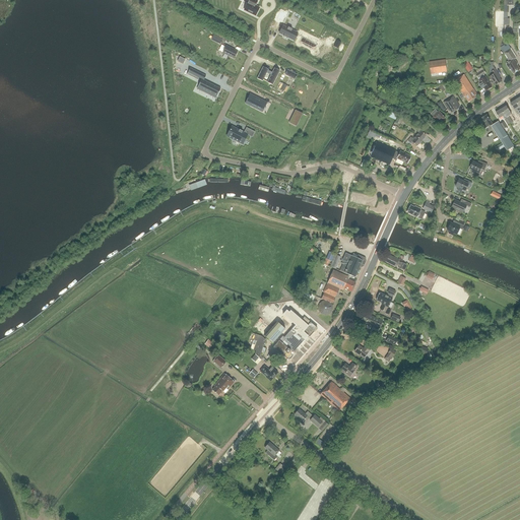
[(257,0),(244,0),(244,1),(248,2),(245,9),(248,11),(248,12),(252,14),(252,13),(256,15),(259,8),(255,6),(258,0),(257,0)]
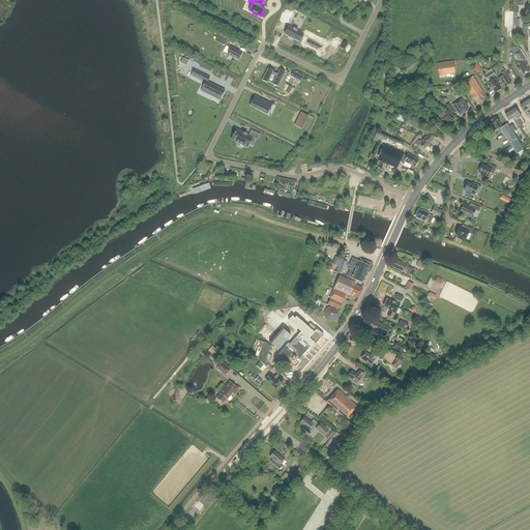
[(513,11),(505,11),(505,27),(512,27),(513,11)]
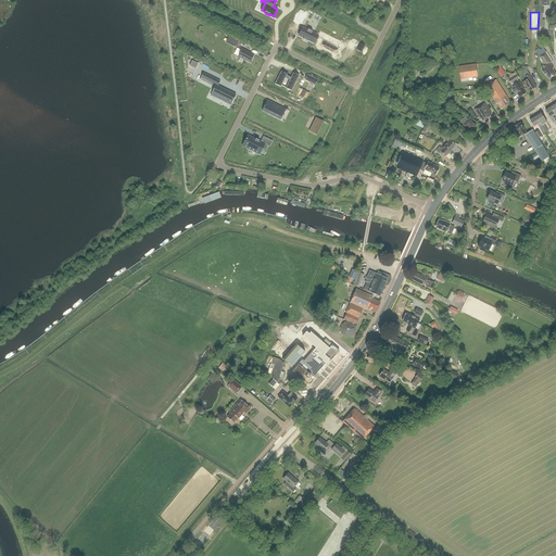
[(302,30),(299,35),(304,38),(303,39),(307,41),(308,40),(314,42),(318,35),(313,33),(313,32),(308,29),(307,29),(301,26),(299,29),(302,30)]
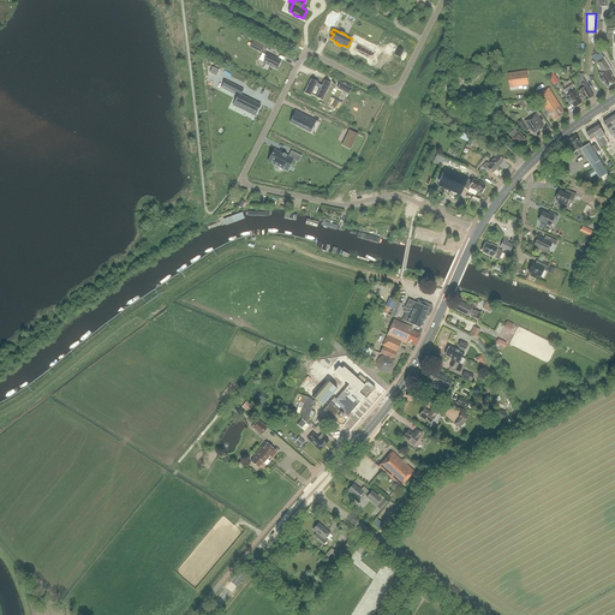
[(601,52),(592,57),(596,63),(604,58),(601,52)]
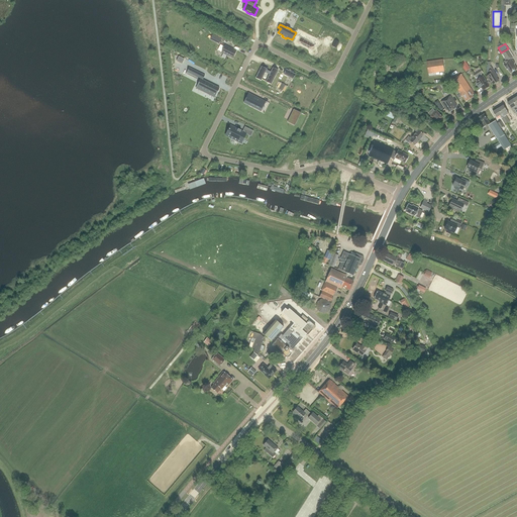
[(225,45),(221,53),(232,59),(236,50),(225,45)]
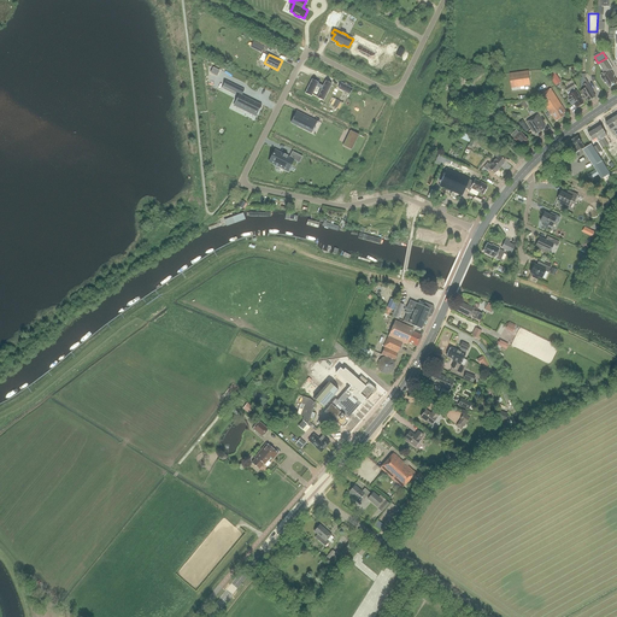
[(600,77),(603,80),(603,81),(605,84),(607,83),(610,88),(616,83),(616,82),(613,77),(615,76),(611,71),(613,69),(606,58),(598,64),(604,72),(601,75),(601,76),(600,77)]
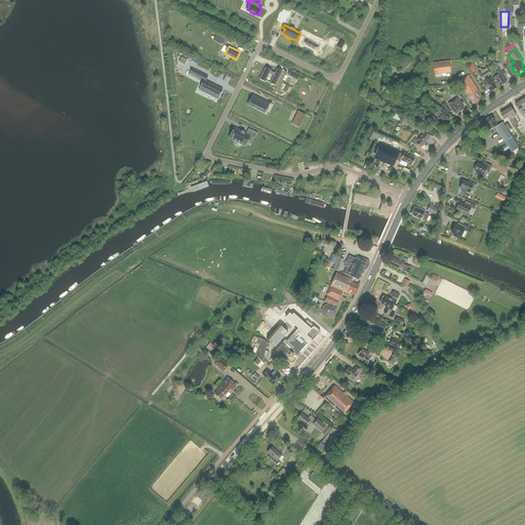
[(185,67),(188,59),(182,57),(178,64),(185,67)]
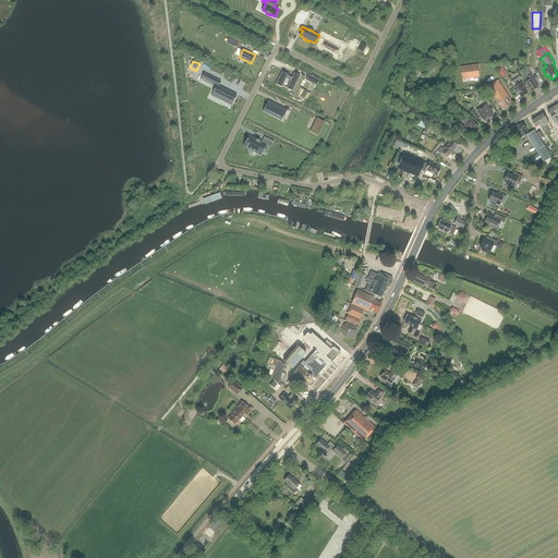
[(481,77),(478,64),(461,67),(463,80),(481,77)]
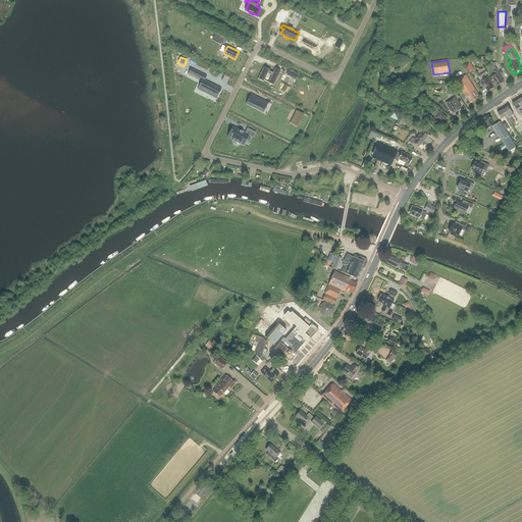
[(470,61),(465,64),(470,72),(475,69),(470,61)]
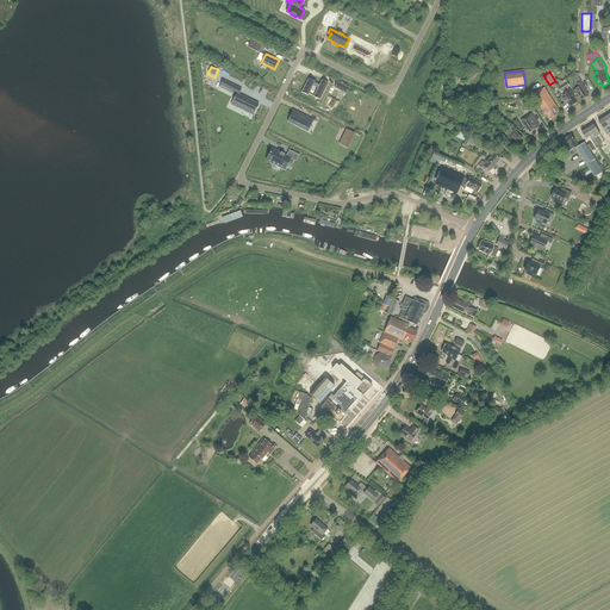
[(223,79),(219,86),(236,94),(232,101),(255,113),(259,104),(240,94),(242,88),(223,79)]
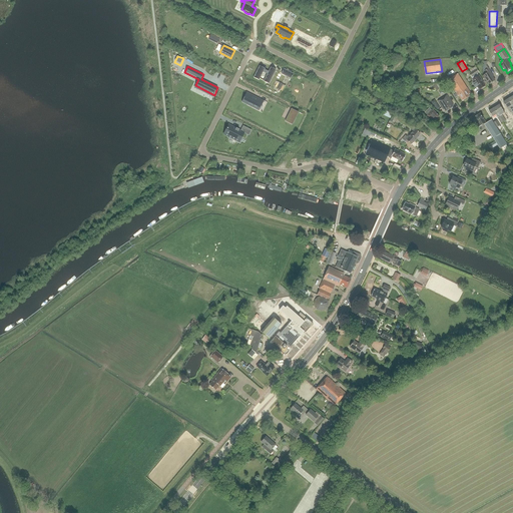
[(260,66),(253,77),(259,80),(260,80),(264,72),(268,74),(264,81),(270,84),(275,72),(277,70),(271,67),(269,71),(265,69),(265,68),(260,66)]
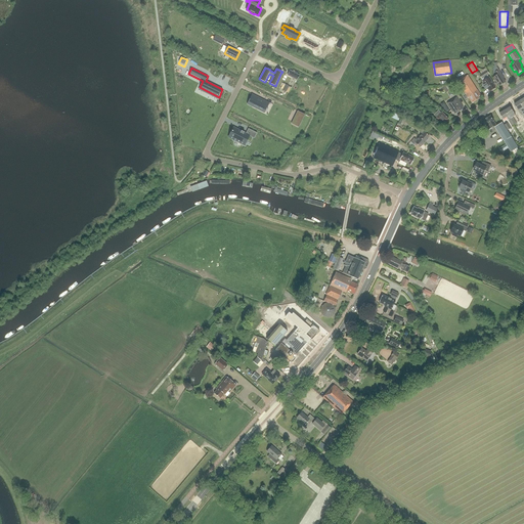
[(290,71),(288,76),(297,80),(300,75),(290,71)]
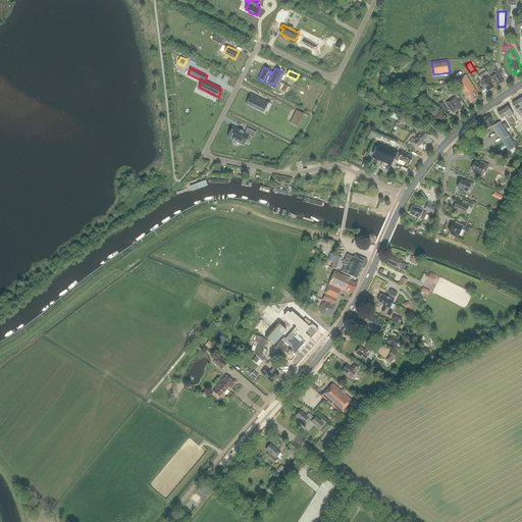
[(485,88),(488,91),(490,90),(491,90),(492,89),(493,88),(493,87),(485,75),(488,74),(485,70),(478,75),(480,79),(481,79),(482,81),(481,82),(483,85),(481,86),(483,89),(485,88)]
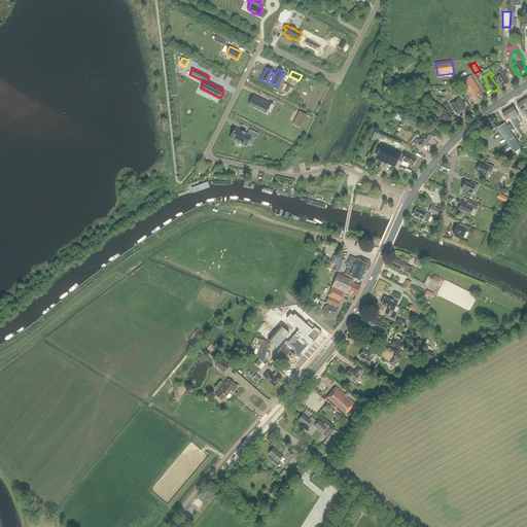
[(502,86),(508,82),(505,77),(501,71),(498,73),(500,76),(496,78),(502,86)]
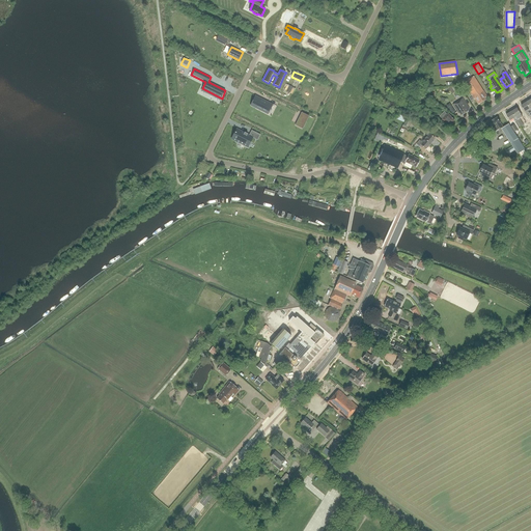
[(485,99),(487,96),(474,77),(465,83),(472,95),(470,98),(472,101),(475,99),(479,105),(486,101),(485,99)]
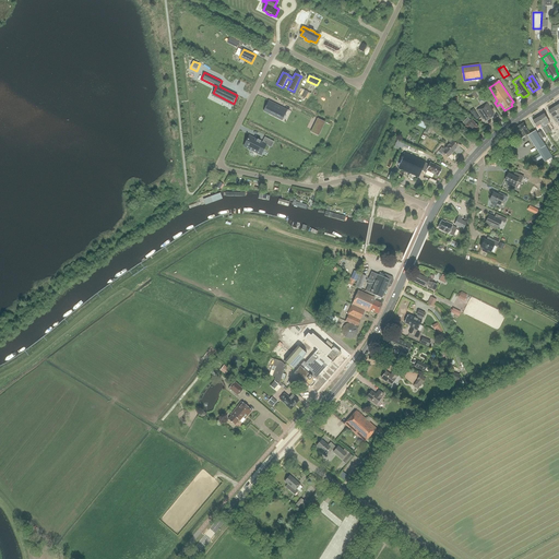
[(417,84),(417,94),(427,93),(426,84),(417,84)]
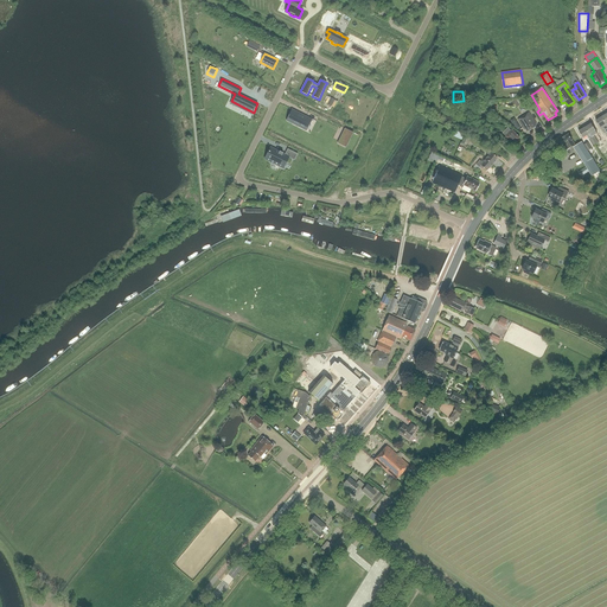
[(334,107),(338,101),(328,96),(325,102),(334,107)]
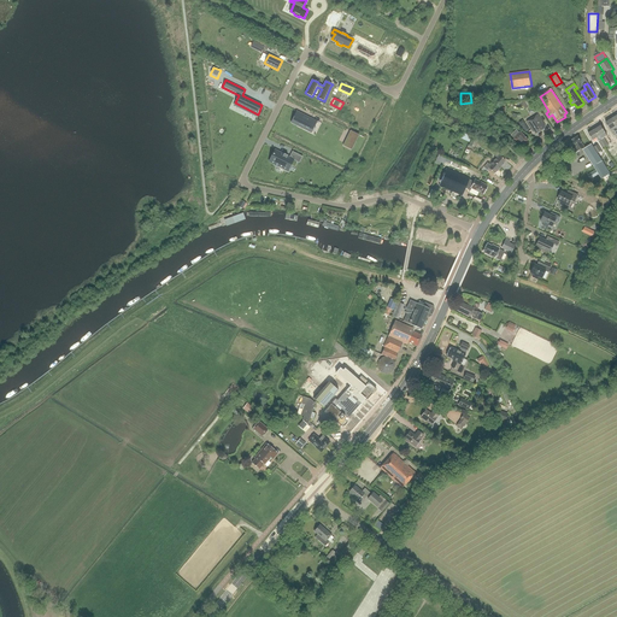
[(522,104),(526,110),(532,105),(536,111),(540,109),(534,100),(524,101),(522,104)]
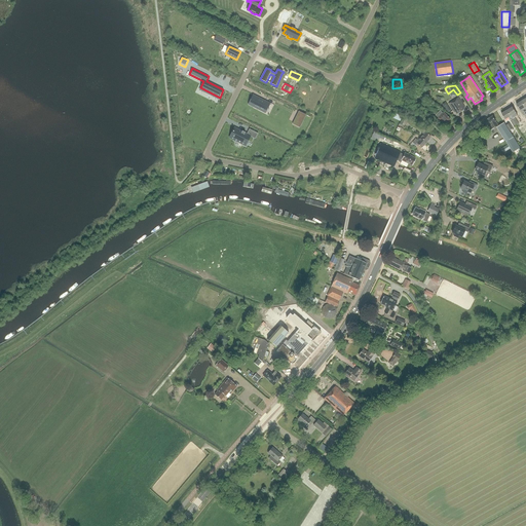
[(407,90),(404,95),(410,99),(413,95),(407,90)]
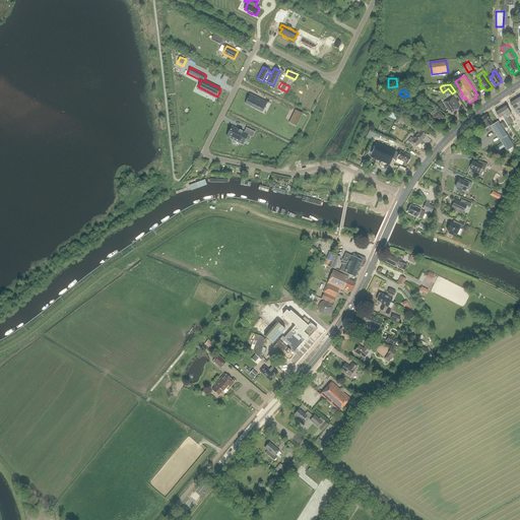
[(250,94),(246,104),(261,112),(262,110),(266,102),(250,93),(250,94)]
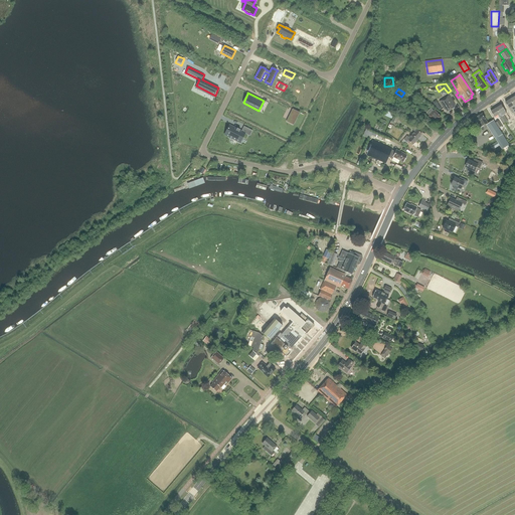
[(455,107),(456,106),(449,96),(440,103),(444,109),(445,109),(448,113),(456,108),(455,107)]
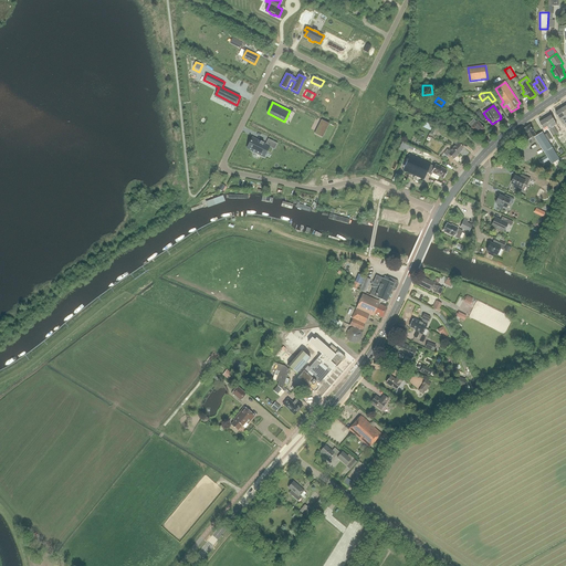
[(562,109),(556,113),(559,119),(561,118),(562,122),(564,121),(565,125),(565,116),(565,115),(562,109)]
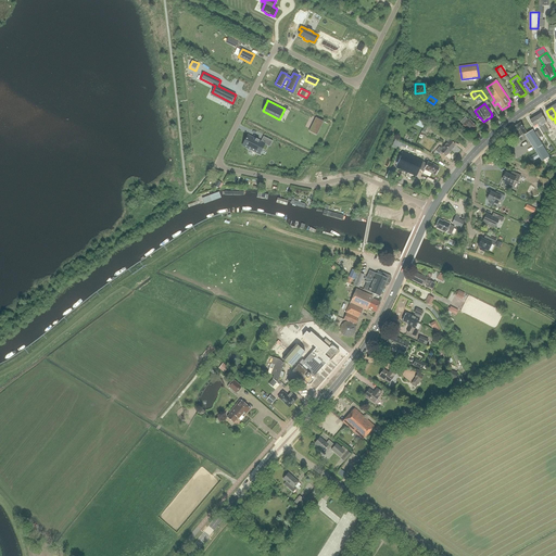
[(542,113),(536,117),(540,123),(542,126),(544,125),(547,123),(546,119),(542,113)]
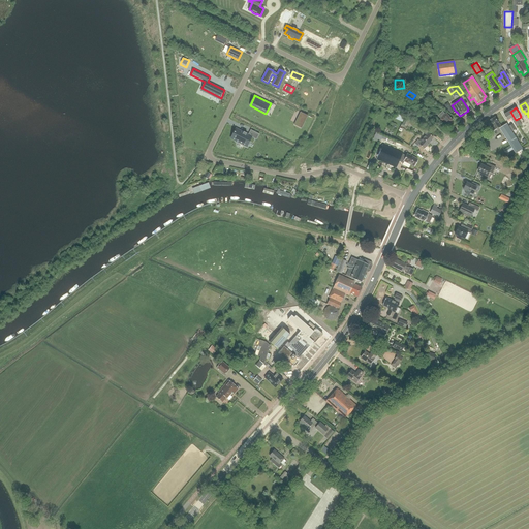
[(442,112),(438,116),(442,119),(442,120),(447,125),(449,125),(452,124),(450,123),(454,120),(447,114),(446,115),(442,112)]
